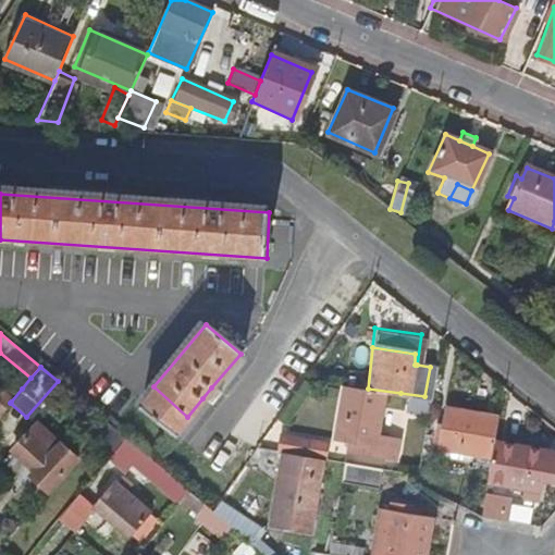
[(187,417),(153,386),(142,401),(176,430),(187,417)]
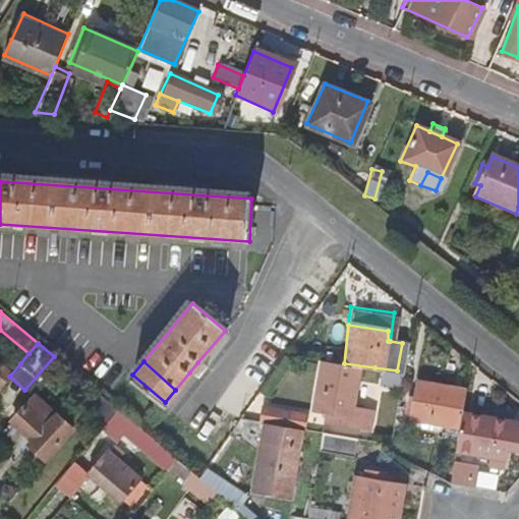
[(354,407),(358,366),(321,361),(314,410),(332,412),(331,421),(371,425),(373,410),(354,407)]
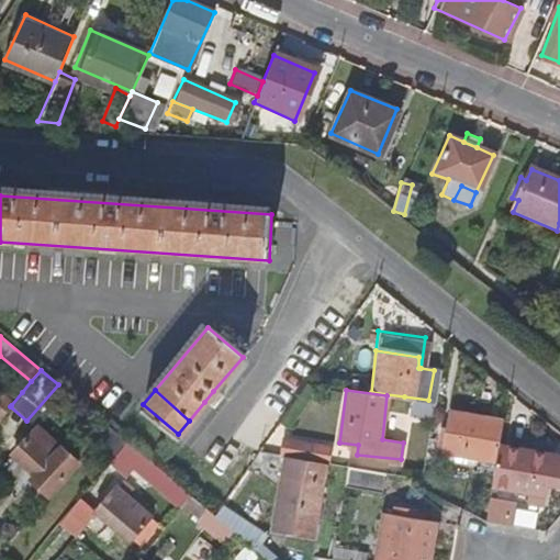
[(213,391),(204,402),(210,406),(214,401),(215,402),(220,396),(213,391)]
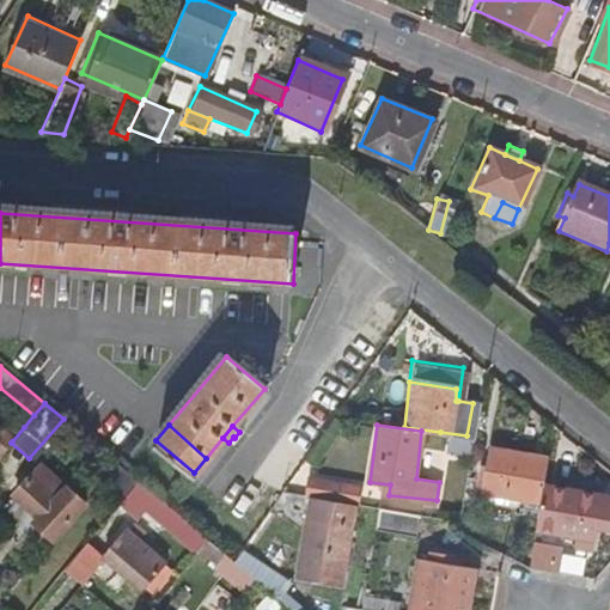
[(0,456),(11,443),(12,441),(0,429),(0,456)]
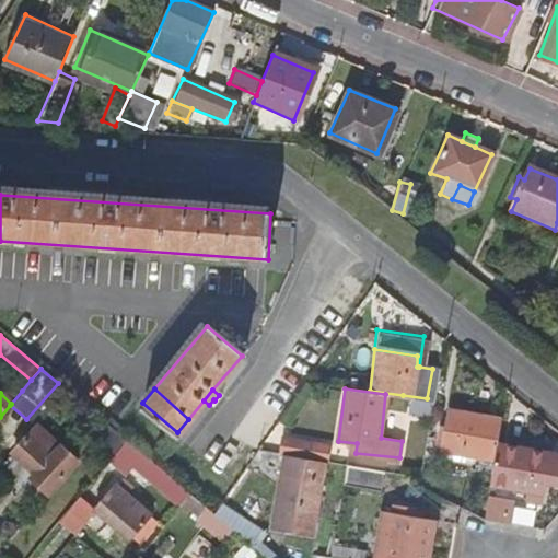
[(427,398),(403,395),(400,409),(425,413),(427,398)]
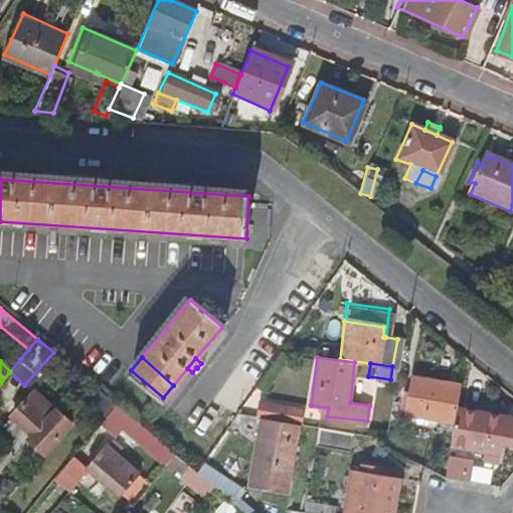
[(455,411),(459,387),(410,379),(404,416),(454,423),(455,411)]
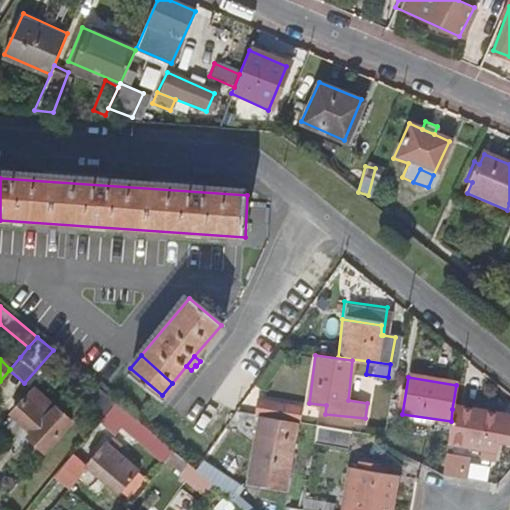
[(108,412),(115,404),(92,384),(81,397),(88,402),(82,410),(99,423),(108,412)]
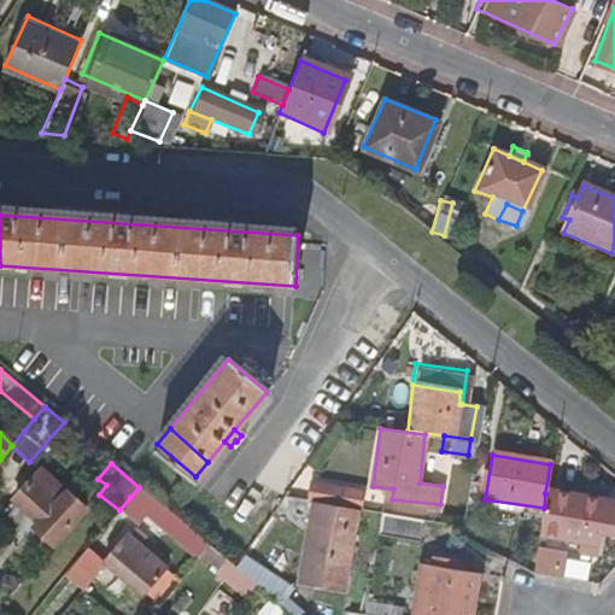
[(63,487),(39,466),(7,499),(31,522),(28,526),(51,549),(87,508),(63,487)]
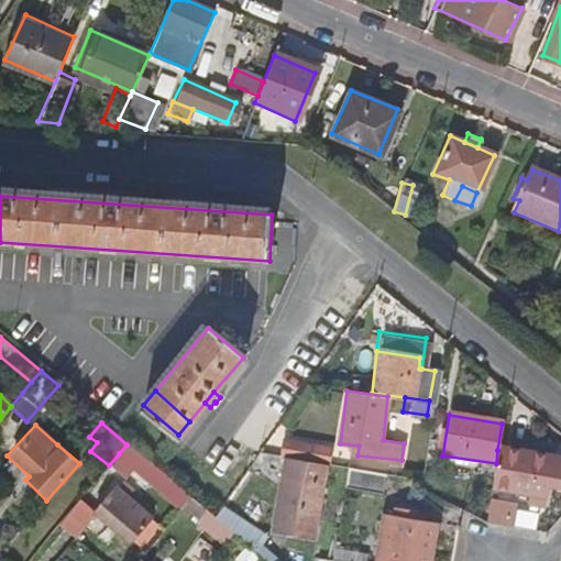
[(276,431),(274,451),(283,452),(314,458),(323,459),(326,440),(276,431)]
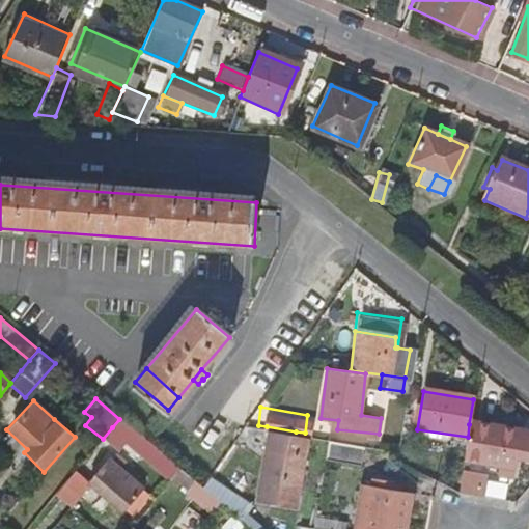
[(161,467),(166,458),(119,419),(112,427),(103,439),(103,440),(114,449),(124,437),(161,467)]
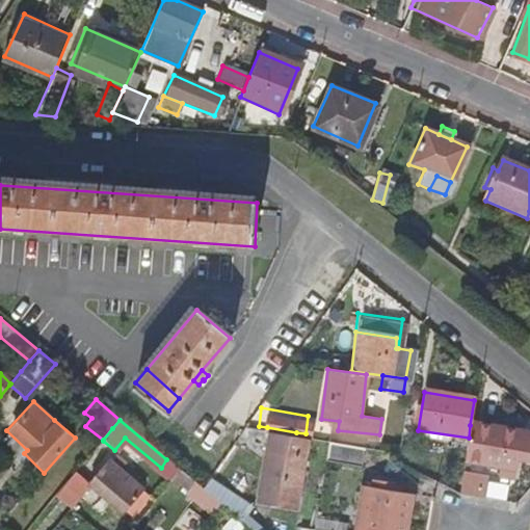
[(521,432),(470,425),(469,438),(464,460),(499,467),(499,476),(513,478),(521,432)]
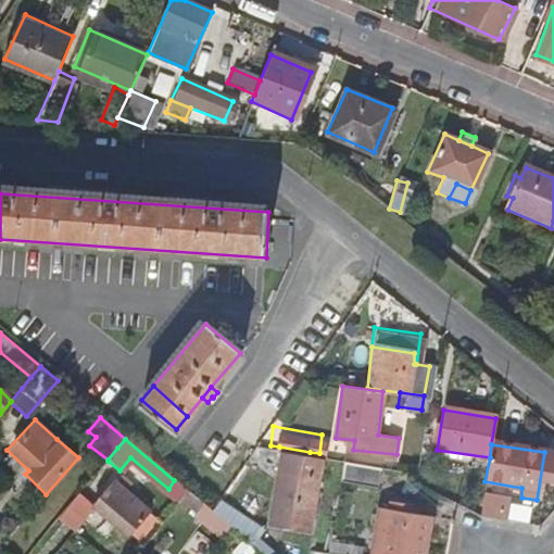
[(310,452),(279,447),(271,527),(310,532),(319,453),(310,452)]
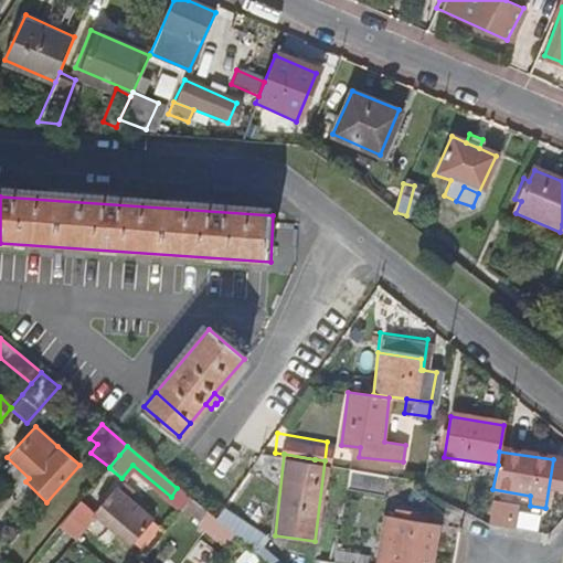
[(431,464),(421,461),(417,477),(417,478),(428,480),(431,464)]
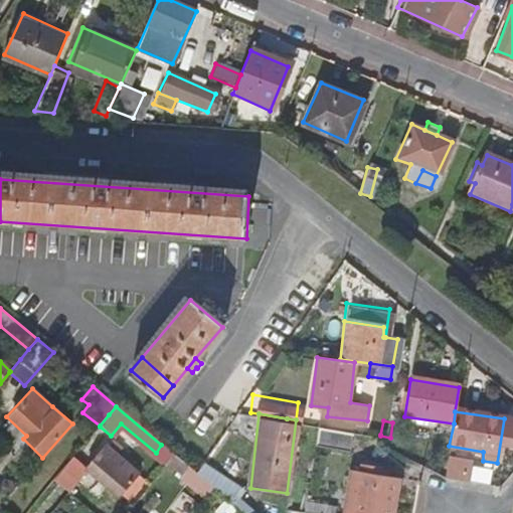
[(349,429),(313,422),(310,443),(347,447),(349,429)]
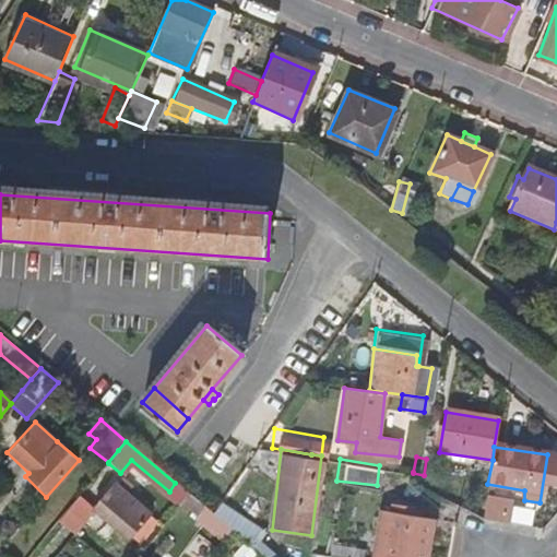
[(190,495),(179,486),(173,494),(184,502),(190,495)]
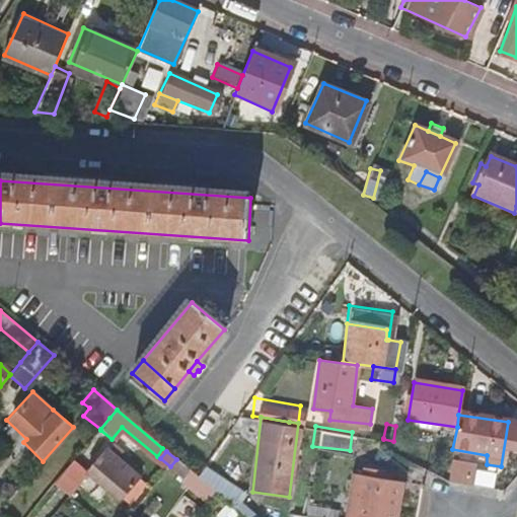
[(135,483),(99,455),(81,478),(115,507),(123,498),(134,484),(135,483)]
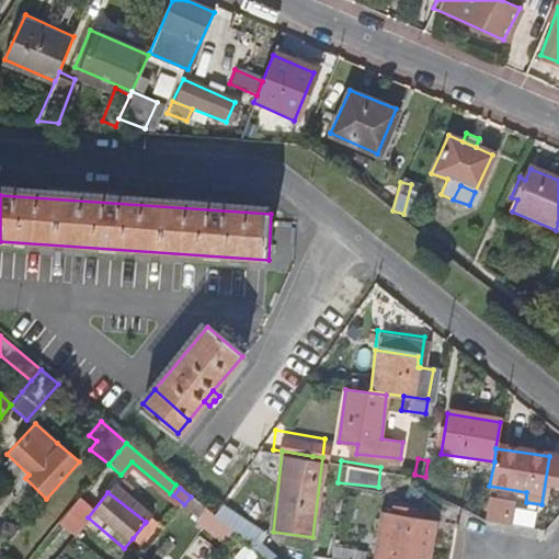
[(258,525),(217,492),(204,508),(205,508),(234,532),(244,542),(247,544),(259,554),(269,542),(255,528),(258,525)]
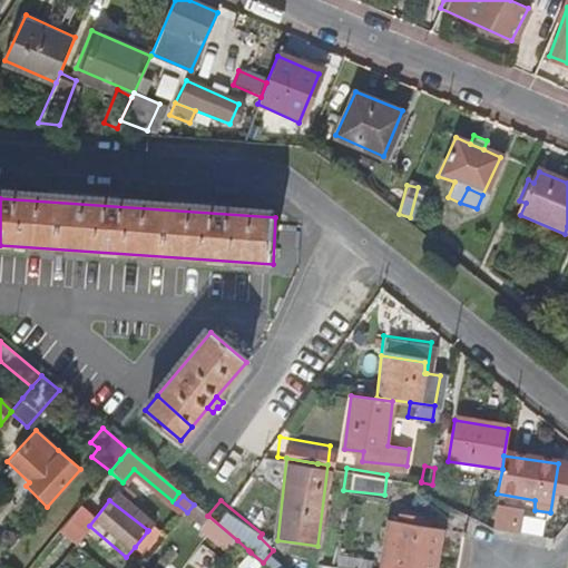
[(496,502),(490,527),(516,534),(521,508),(496,502)]
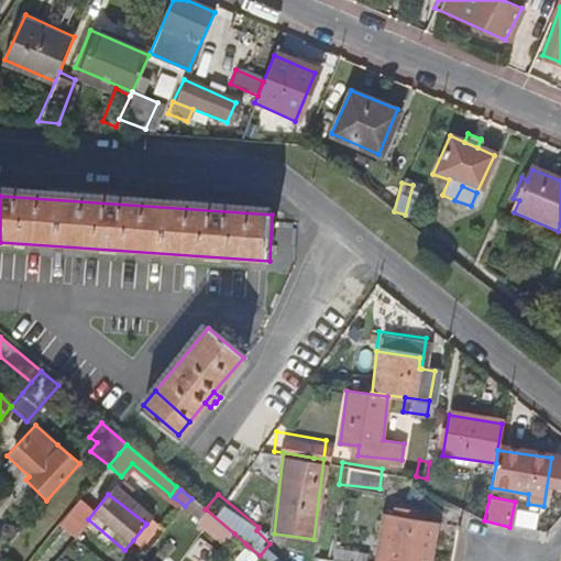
[(205,509),(191,498),(185,506),(160,537),(172,547),(194,520),(196,520),(206,509),(205,509)]
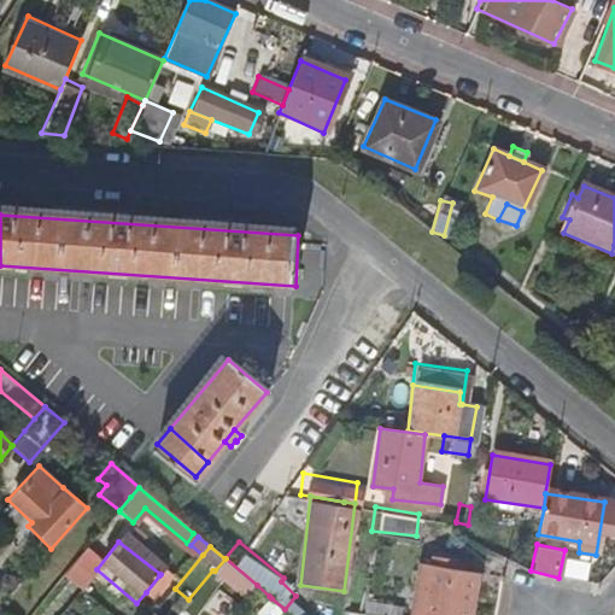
[(437,555),(426,614),(472,614),(479,572),(458,567),(460,558),(437,555)]
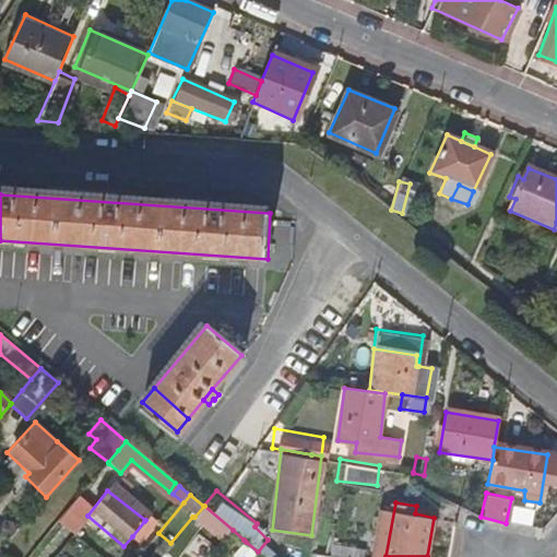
[(137,541),(150,525),(144,521),(132,536),(137,541)]
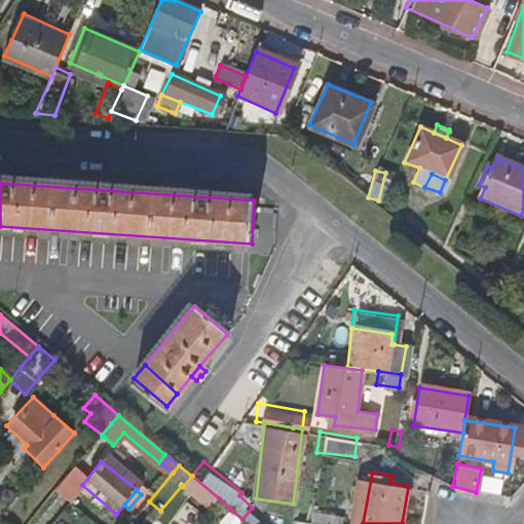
[(306,519),(306,520),(332,523),(334,523),(337,512),(313,508),(314,503),(308,503),(306,519)]
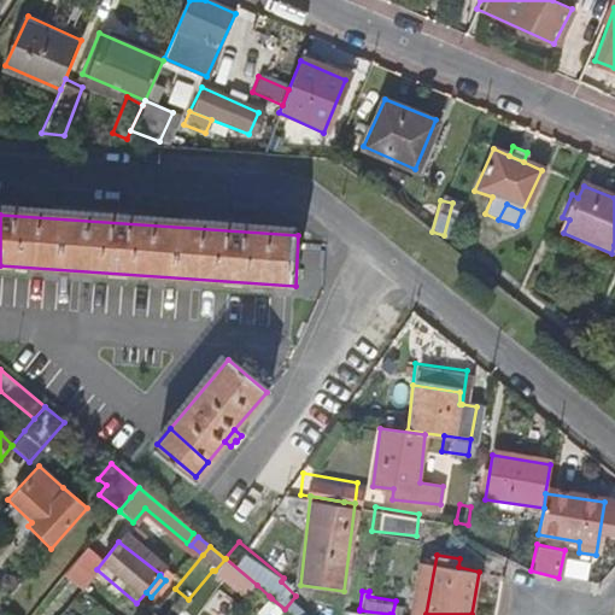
[(271,598),(256,614),(279,614),(285,609),(271,598)]
